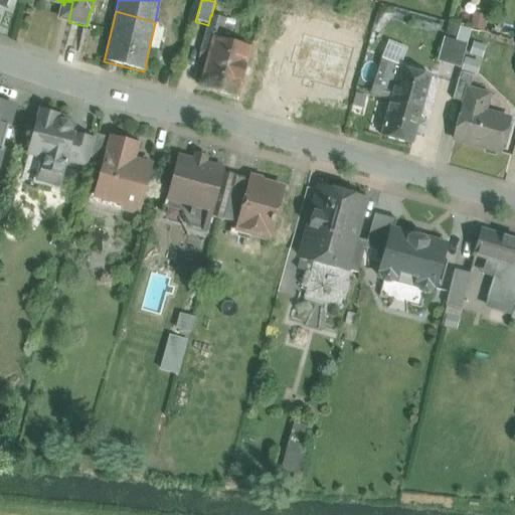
[(211,16),(210,15),(208,25),(205,35),(219,39),(224,19),(211,16)]
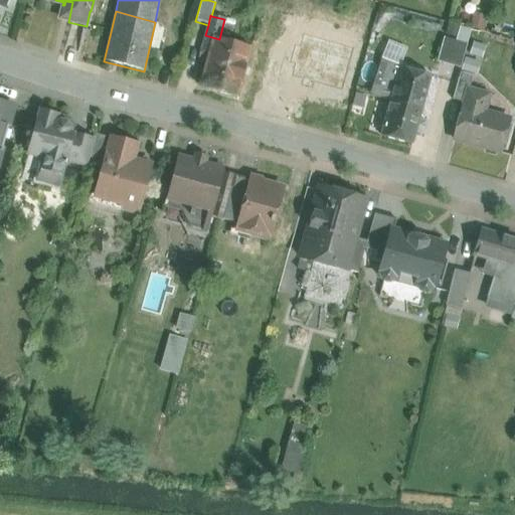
[(219,39),(205,35),(199,54),(208,56),(199,87),(237,98),(250,48),(219,39)]
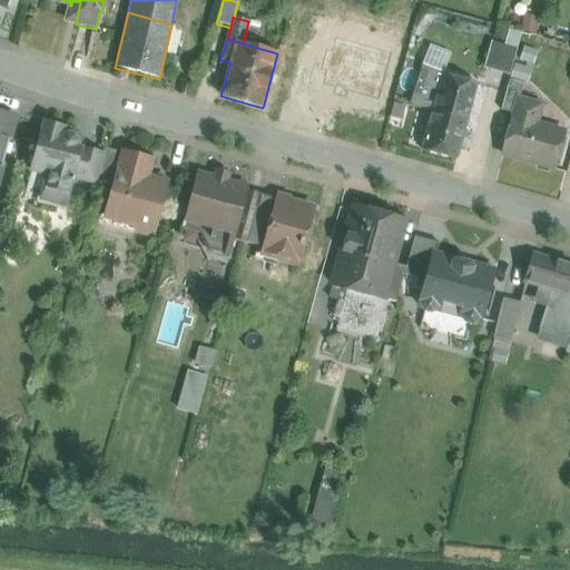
[(510,74),(514,47),(489,42),(483,68),(510,74)]
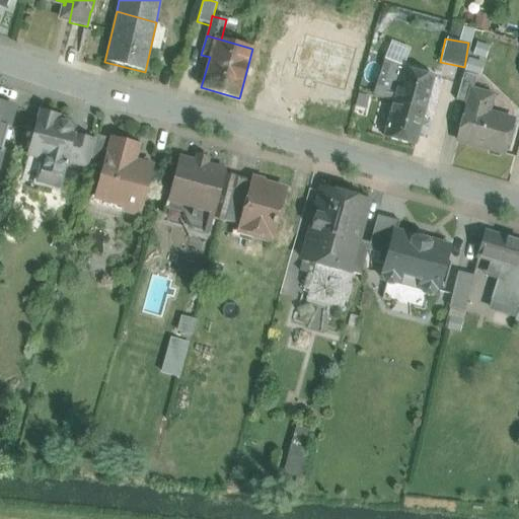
[(398,66),(386,61),(378,83),(396,91),(402,69),(398,68),(398,66)]
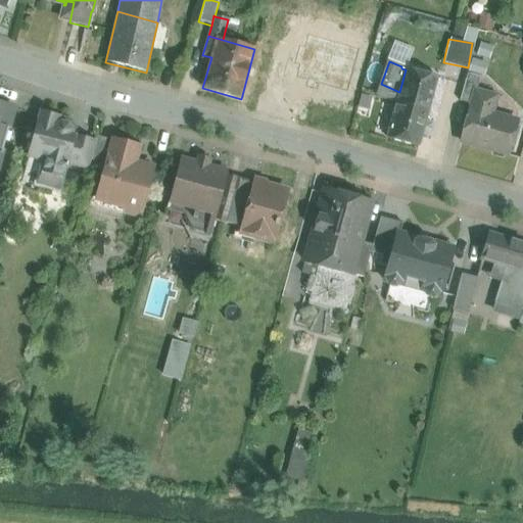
[(437,78),(406,69),(399,92),(396,103),(428,111),(437,78)]
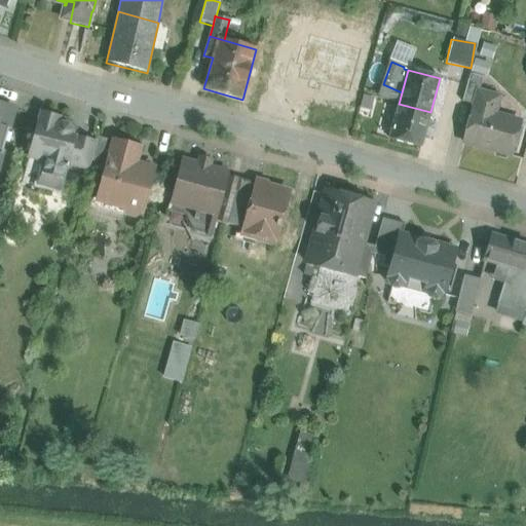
[(483,78),(470,74),(461,103),(474,106),(478,91),(479,92),(483,78)]
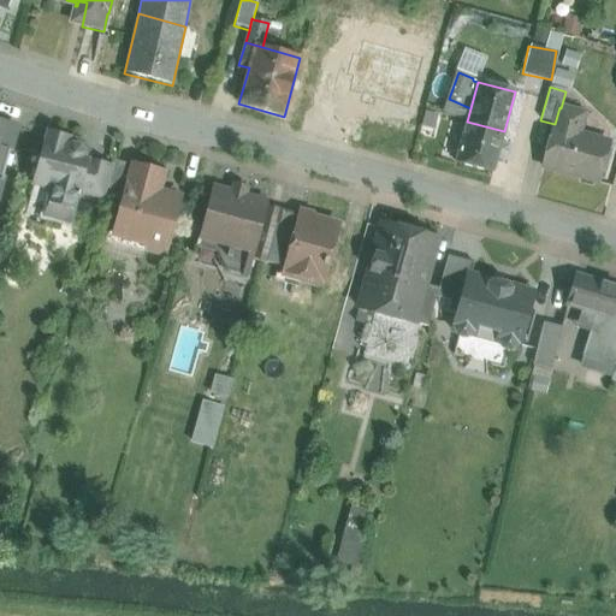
[(467,122),(471,108),(449,99),(443,116),(467,122)]
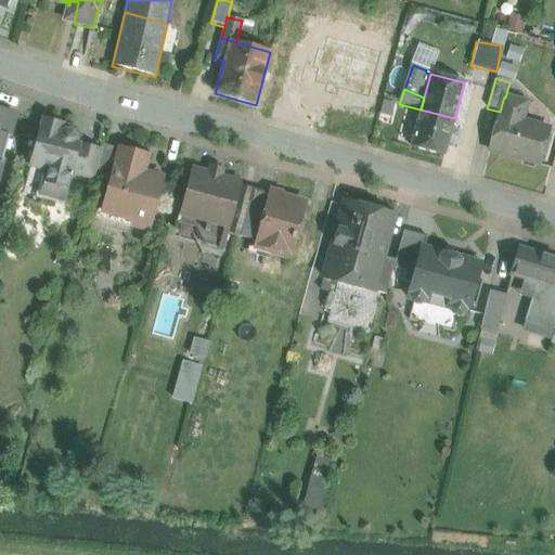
[(505,98),(504,97),(500,112),(489,151),(539,165),(549,129),(521,121),(527,103),(505,98)]
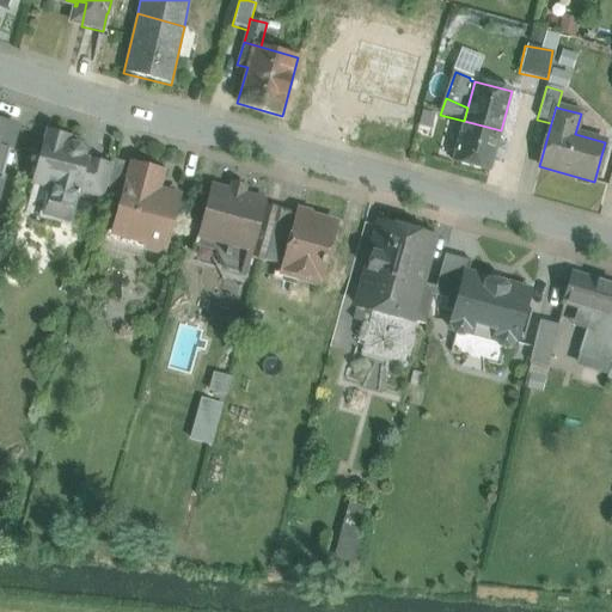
[(459,135),(452,161),(460,164),(460,165),(481,171),(482,170),(489,172),(501,130),(464,121),(459,135)]
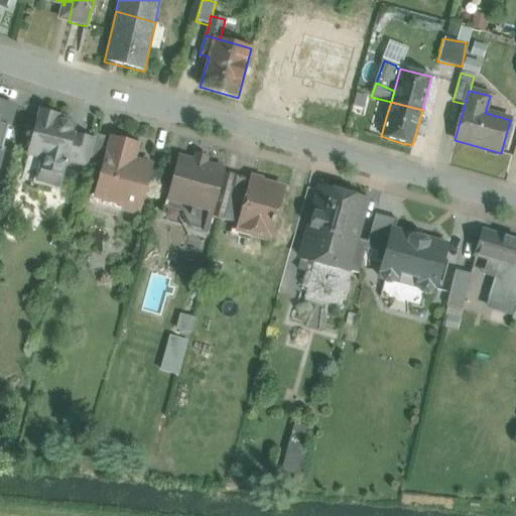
[(0,156),(14,108),(0,103),(0,156)]
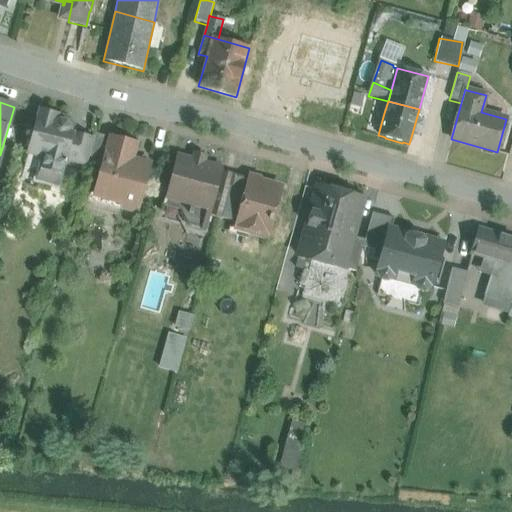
[(384,113),(370,109),(364,131),(378,135),(384,113)]
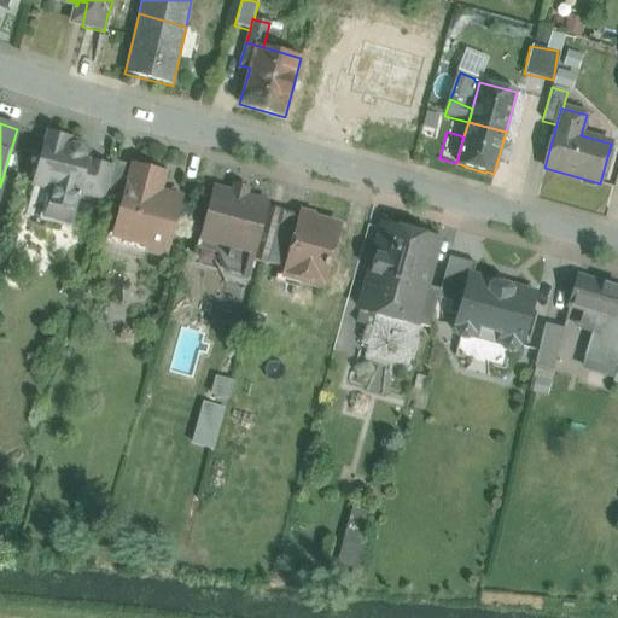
[(65,136),(53,133),(52,135),(48,134),(34,186),(52,191),(48,203),(74,210),(79,193),(87,162),(82,161),(83,156),(80,149),(66,146),(69,140),(68,140),(64,139),(65,136)]
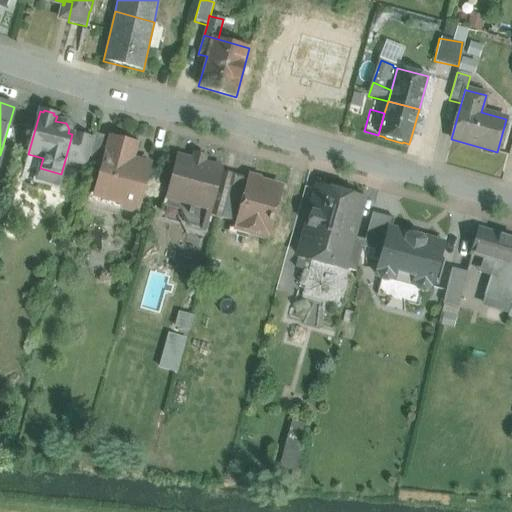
[(76,128),(70,118),(57,114),(56,116),(57,116),(55,121),(66,123),(69,129),(68,133),(72,134),(74,135),(76,128)]
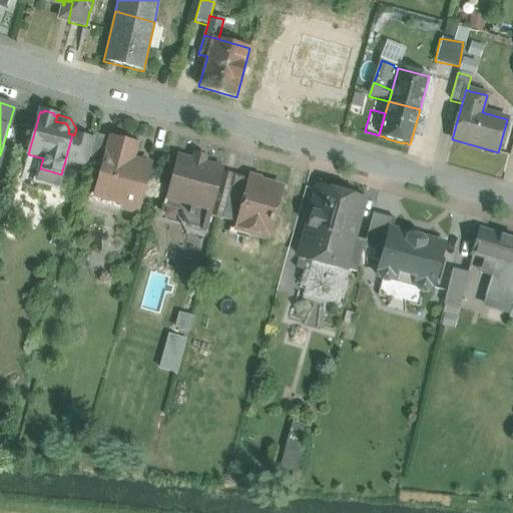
[(74,135),(72,134),(65,160),(86,166),(89,158),(88,158),(93,140),(74,135)]
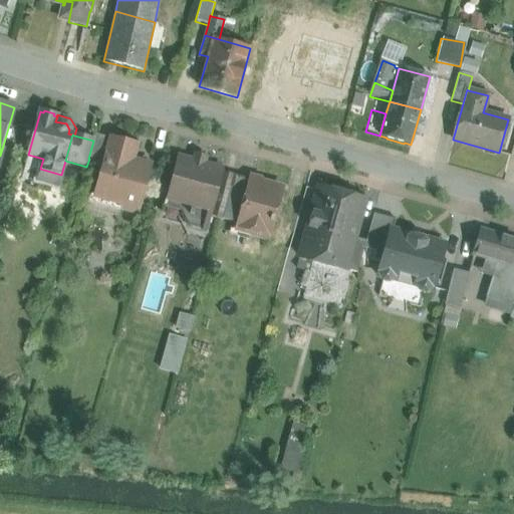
[(110,140),(95,135),(93,141),(88,159),(89,159),(104,163),(110,140)]
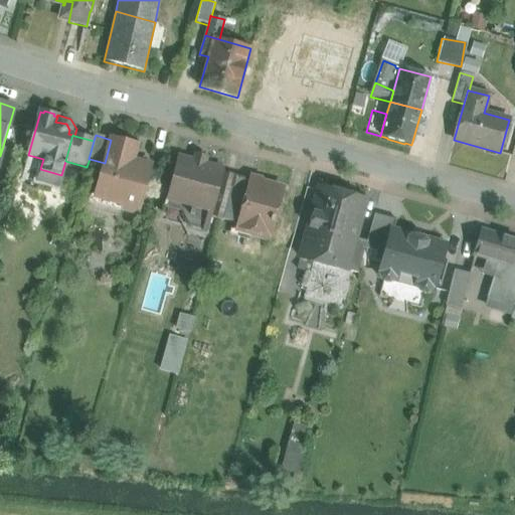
[(96,196),(95,197),(121,204),(124,211),(125,211),(132,213),(138,209),(150,167),(132,162),(137,146),(111,140),(105,163),(96,196)]
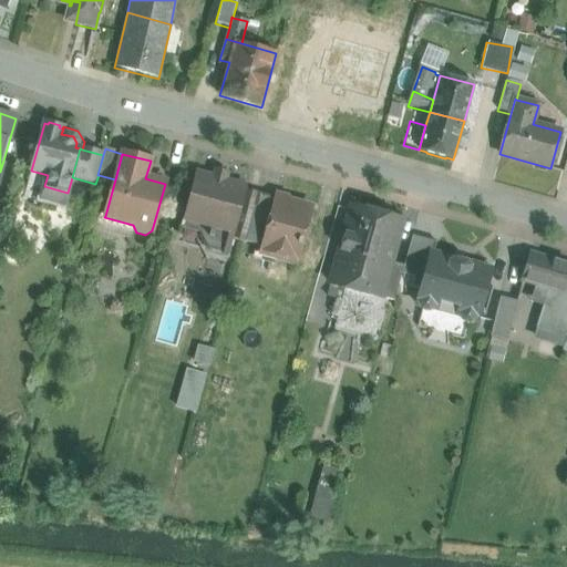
[(214,178),(225,182),(227,174),(216,171),(214,178)]
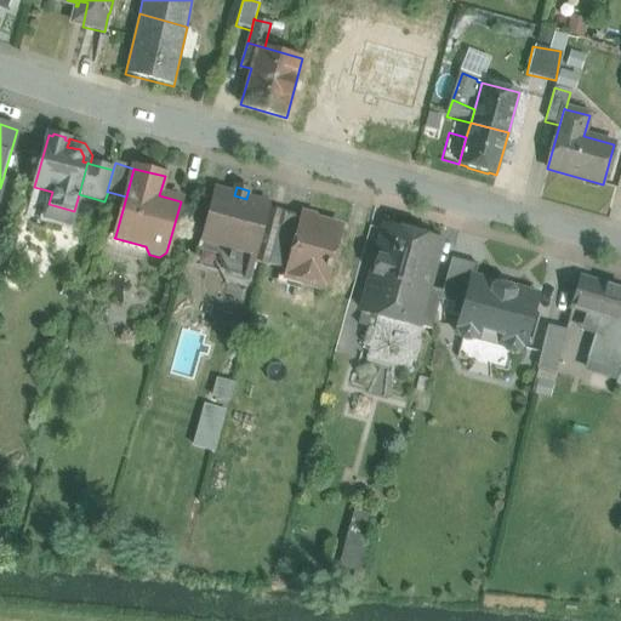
[(234,195),(214,191),(200,241),(211,245),(217,256),(227,274),(249,280),(255,262),(266,222),(269,205),(246,199),(234,195)]
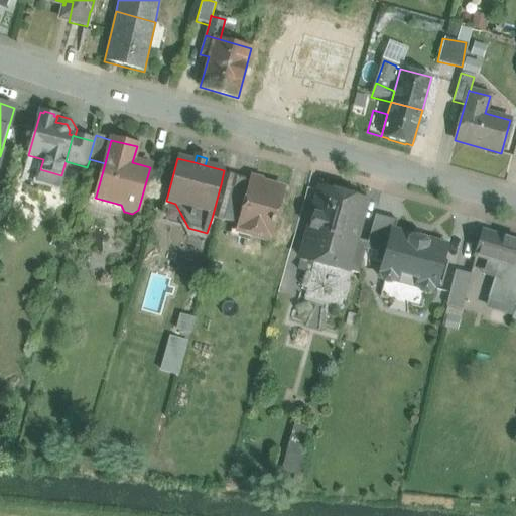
[(61,175),(40,169),(37,181),(57,187),(61,175)]
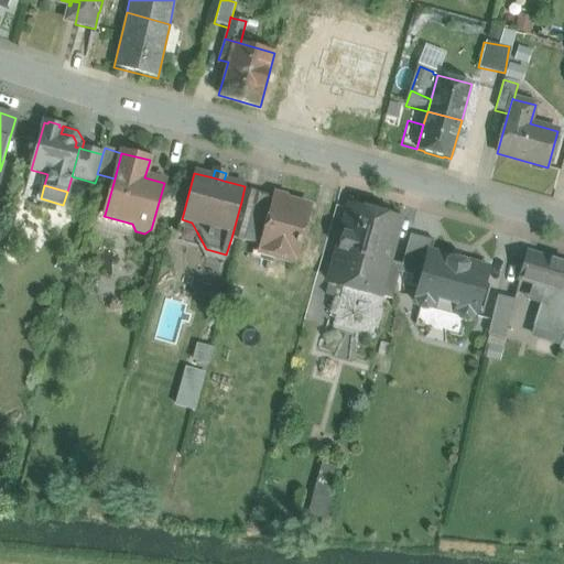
[(270,209),(273,198),(257,193),(253,205),(270,209)]
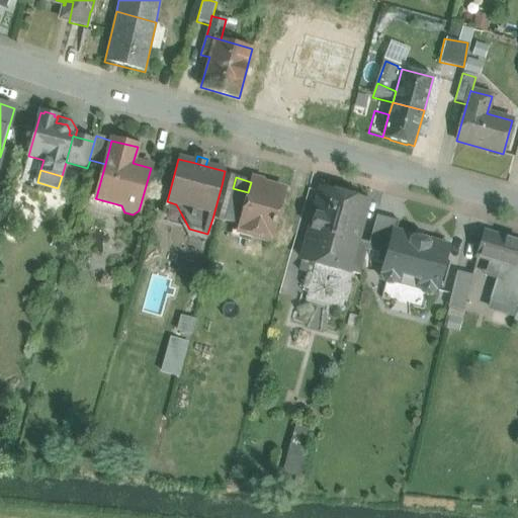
[(261,180),(255,179),(251,181),(251,182),(248,192),(239,226),(237,233),(239,234),(240,232),(270,241),(276,219),(281,217),(283,209),(280,204),(284,190),(263,184),(261,180)]
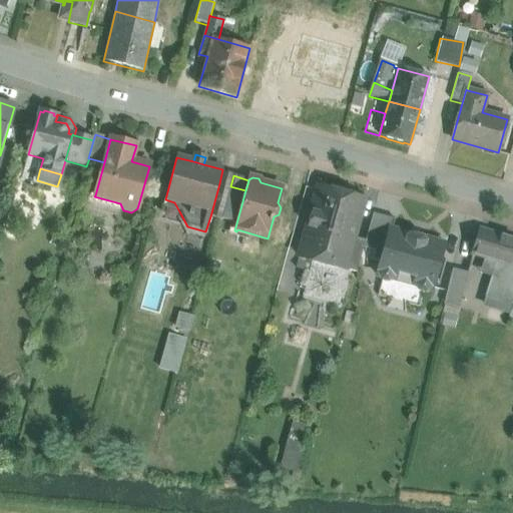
[(230,186),(219,183),(210,216),(221,219),(230,186)]
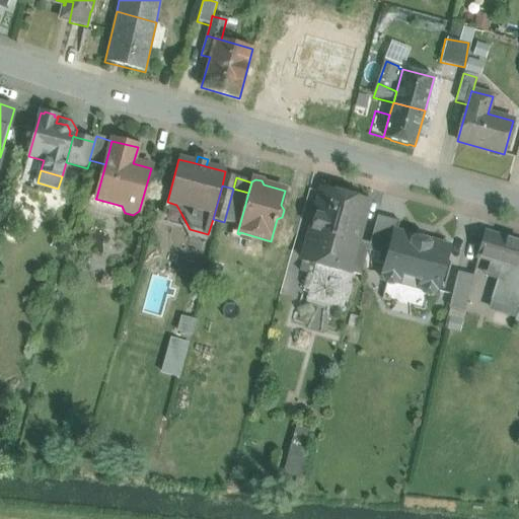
[(233,189),(224,222),(239,226),(248,193),(233,189)]
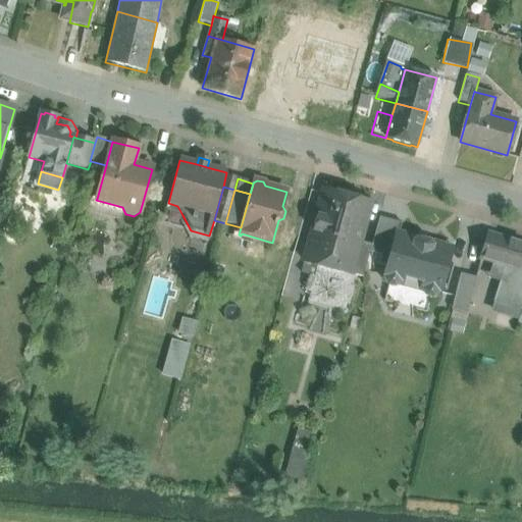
[(323,191),(304,262),(351,274),(360,243),(370,204),(323,191)]
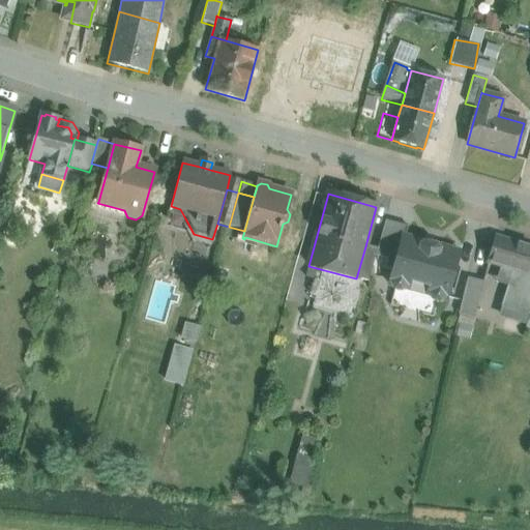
[(127,217),(124,210),(97,203),(98,202),(93,201),(91,209),(125,218),(128,217),(127,217)]
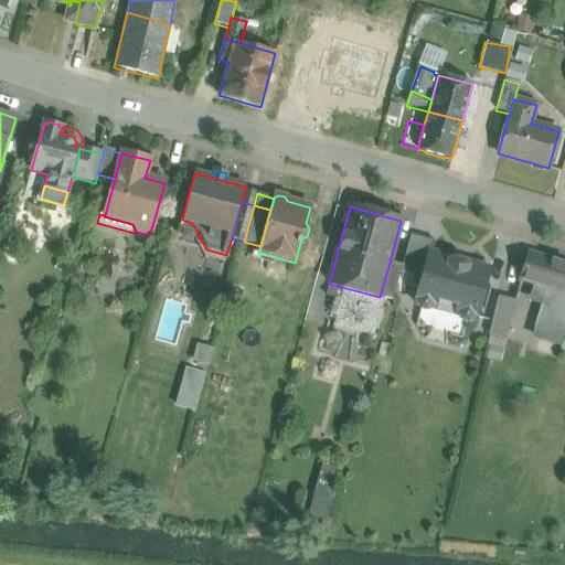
[(192,223),(182,220),(180,227),(198,233),(192,223)]
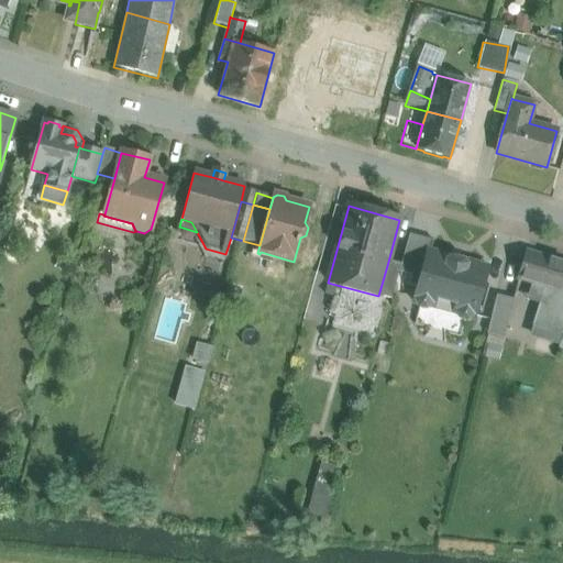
[(432,241),(409,234),(400,265),(399,273),(411,276),(408,286),(418,288),(428,253),(429,253),(432,241)]
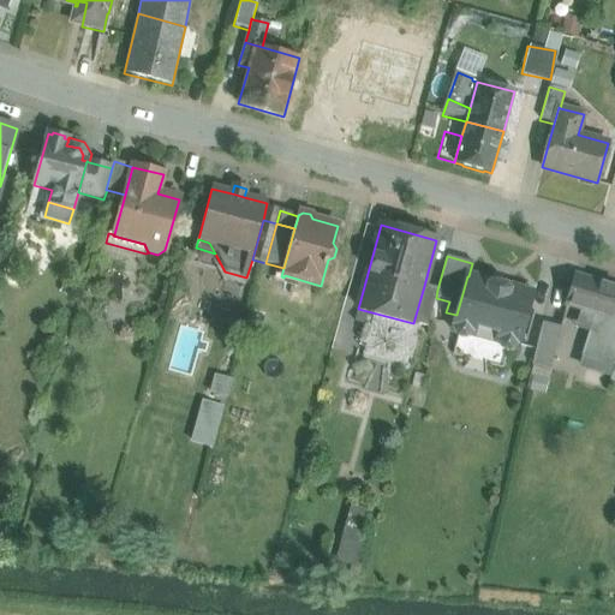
[(457,315),(453,329),(457,335),(509,351),(515,347),(521,327),(525,328),(529,310),(526,309),(530,294),(511,288),(506,284),(494,280),(488,282),(469,276),(467,276),(457,315)]
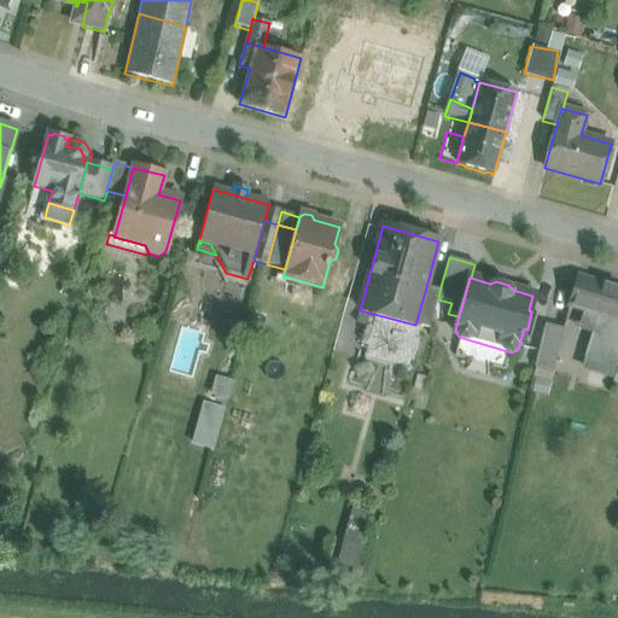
[(617,290),(577,278),(569,305),(584,310),(598,315),(592,334),(584,357),(617,368),(617,362),(617,290)]
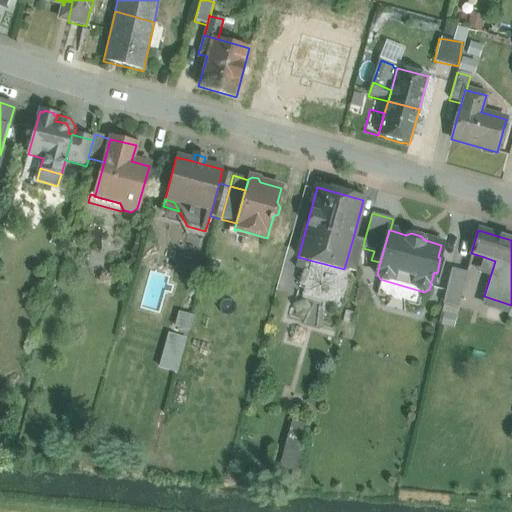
[(364,241),(353,238),(344,269),(356,273),(363,248),(364,241)]
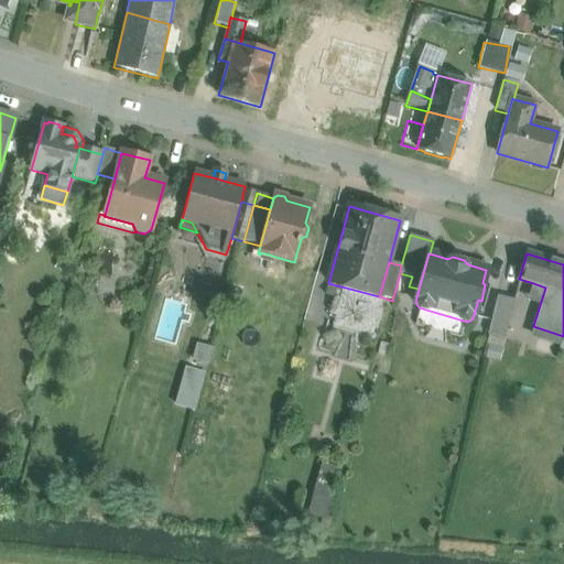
[(528,302),(540,305),(545,288),(533,283),(528,302)]
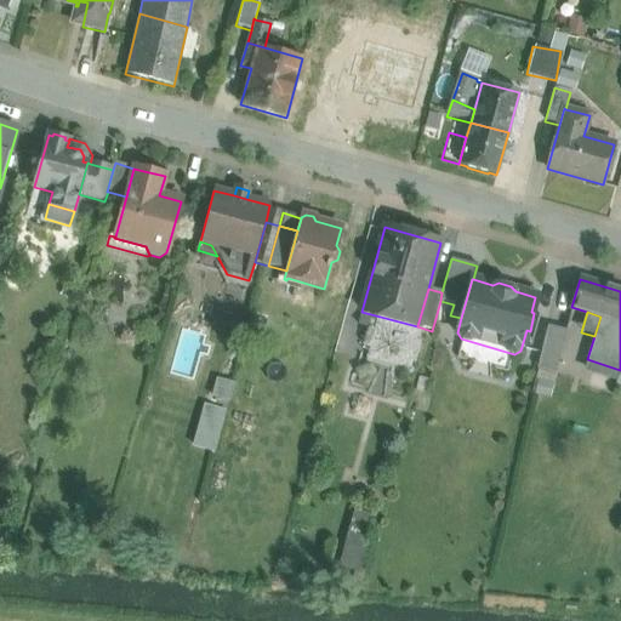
[(567,331),(547,326),(536,369),(556,374),(567,331)]
